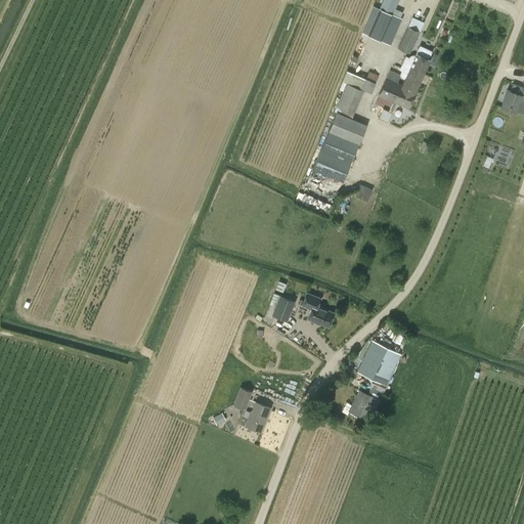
[(392,15),(394,10),(398,0),(383,0),(379,9),(367,35),(381,41),(392,15)]
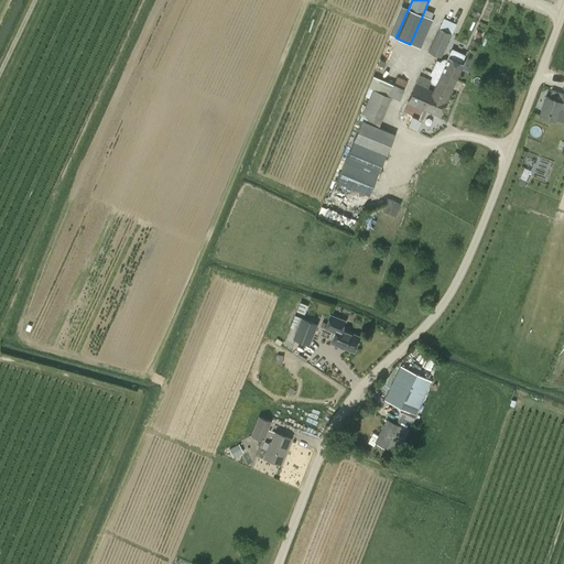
[(438,29),(427,52),(441,57),(452,34),(456,24),(443,18),(438,29)]
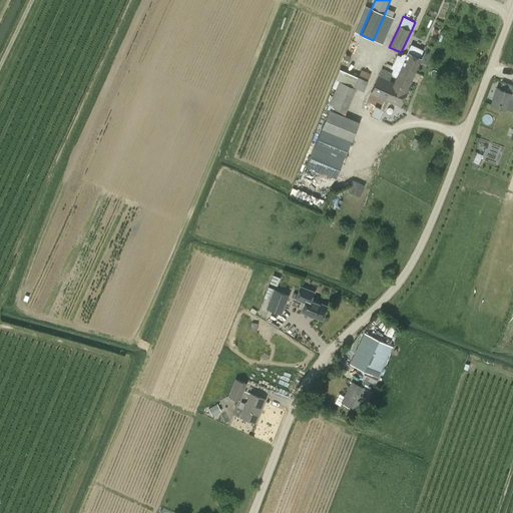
[(384,110),(388,100),(400,106),(407,89),(406,89),(418,65),(404,59),(393,82),(389,80),(392,73),(381,68),(366,102),(375,106),(370,115),(379,119),(383,110),(384,110)]
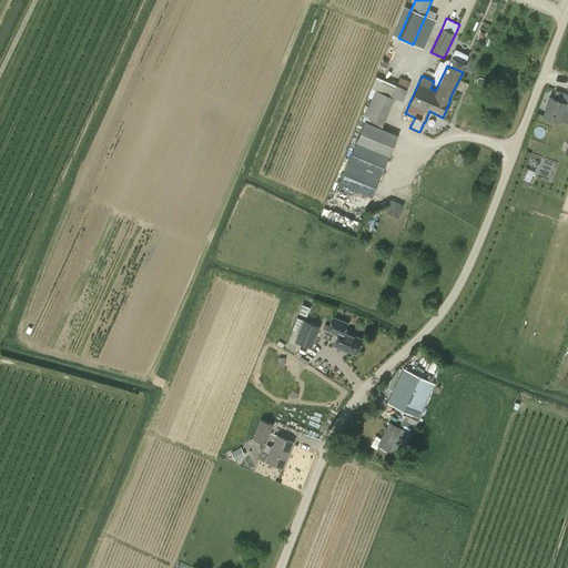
[(402,101),(407,90),(406,89),(409,82),(399,77),(396,84),(395,84),(389,95),(374,89),(363,115),(361,120),(364,121),(342,178),(340,183),(372,196),(379,178),(397,135),(382,129),(384,123),(383,123),(394,98),(402,101)]
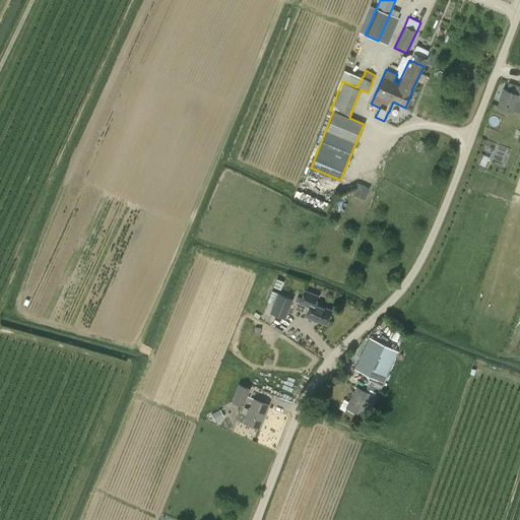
[(506,90),(503,89),(497,106),(511,111),(515,100),(519,102),(519,86),(508,82),(506,90)]
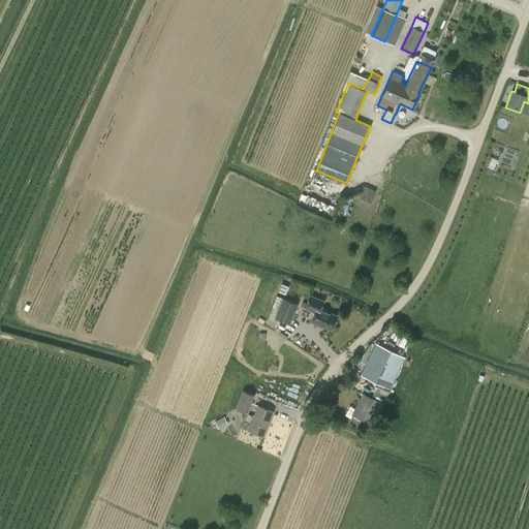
[(288,287),(281,284),(278,291),(285,294),(288,287)]
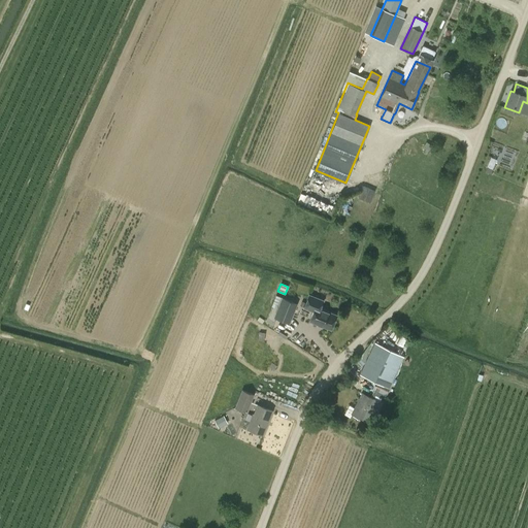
[(308,295),(303,307),(312,311),(308,321),(330,329),(336,315),(319,308),(322,300),(308,295)]
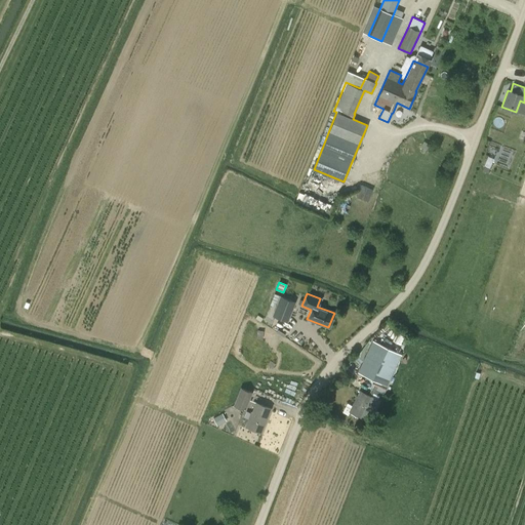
[(275,294),(272,301),(278,304),(273,316),(287,322),(295,303),(275,294)]
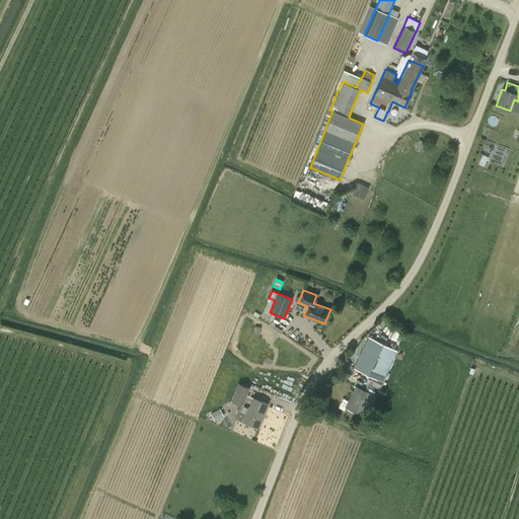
[(364,417),(375,395),(373,395),(376,388),(379,390),(384,379),(379,377),(397,342),(373,328),(343,358),(370,372),(370,378),(364,390),(355,385),(345,406),(364,417)]
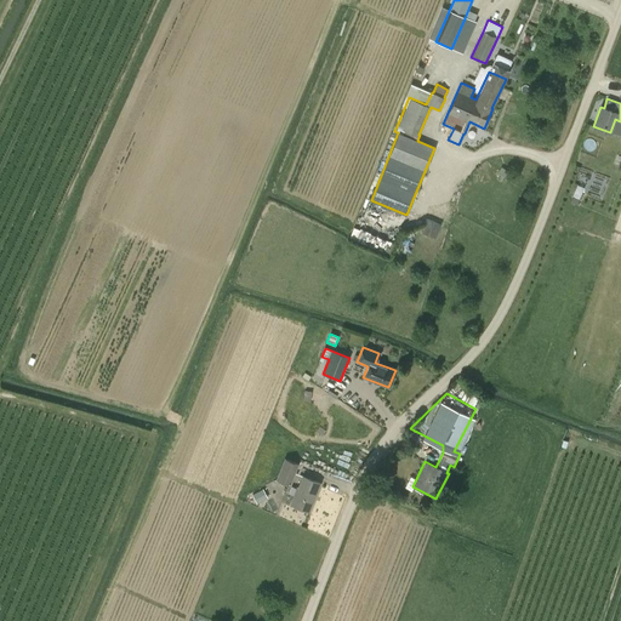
[(298,463),(284,457),(275,479),(290,485),(298,463)]
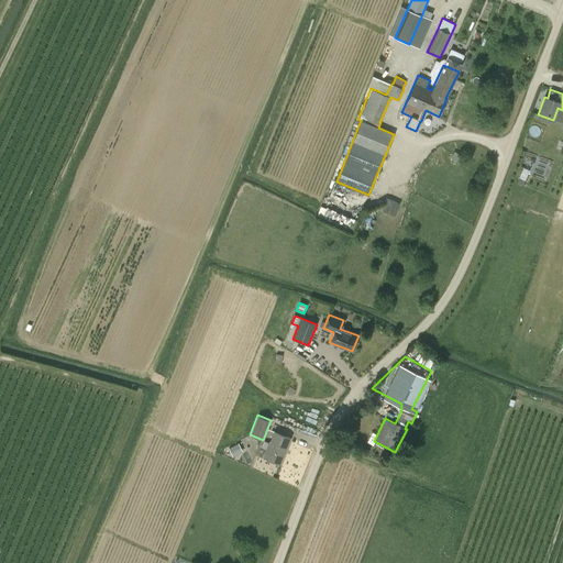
[(279,464),(290,438),(275,431),(271,442),(269,442),(263,457),(279,464)]
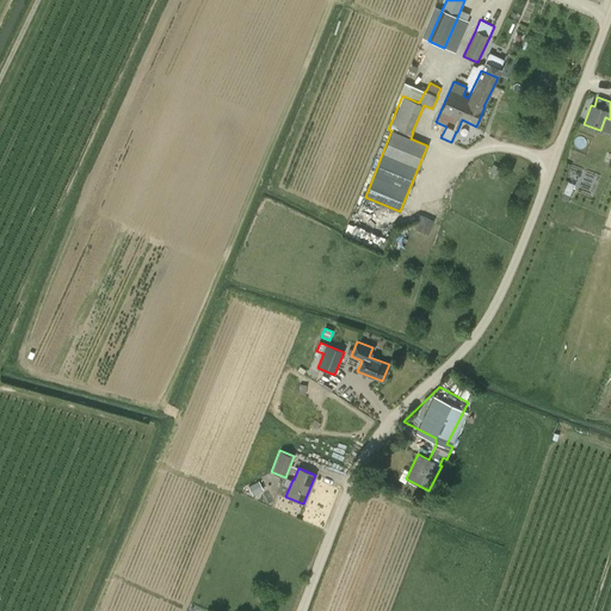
[(253,494),(263,489),(259,481),(248,486),(253,494)]
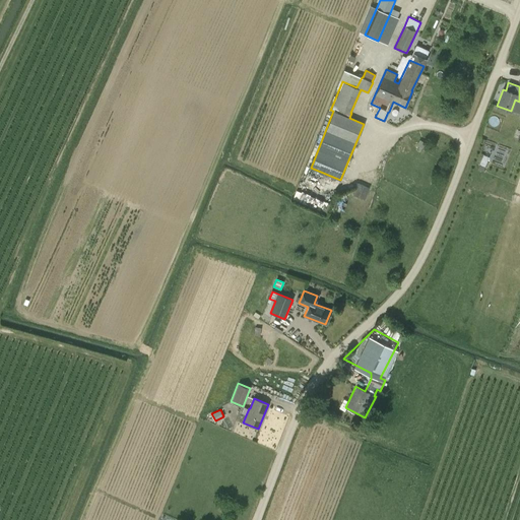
All buildings are outlined.
